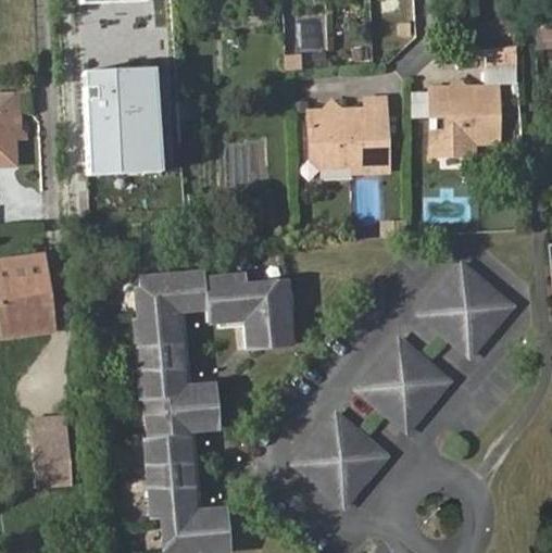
[(492,65),(521,64),(518,45),(491,47),(492,65)]
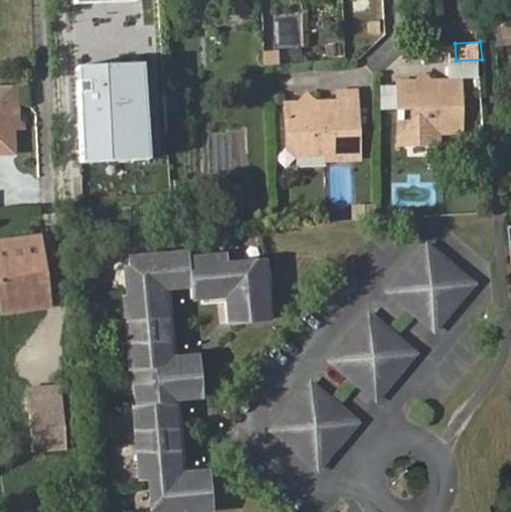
[(283,49),(267,50),(267,64),(284,63),(283,49)]
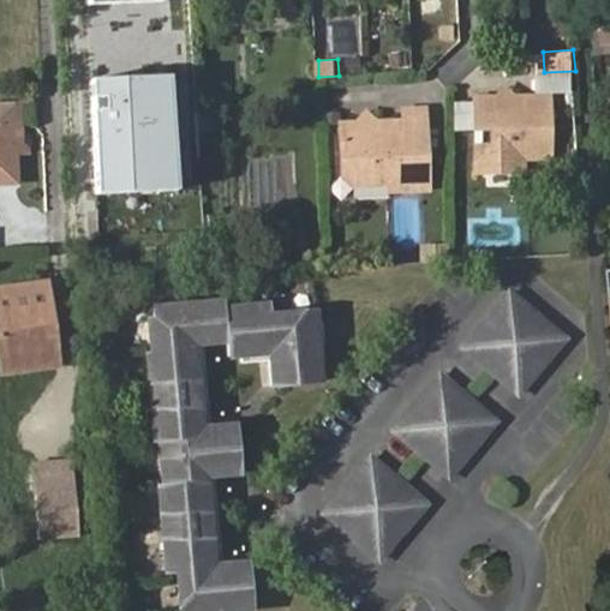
[(175,72),(93,76),(97,195),(181,191),(175,72)]
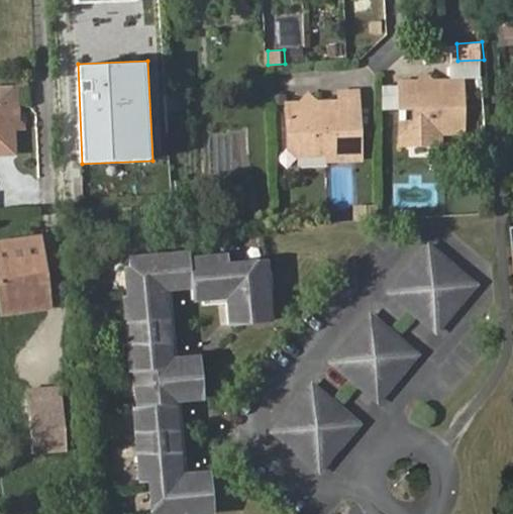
[(424,70),(415,81),(435,81),(424,70)]
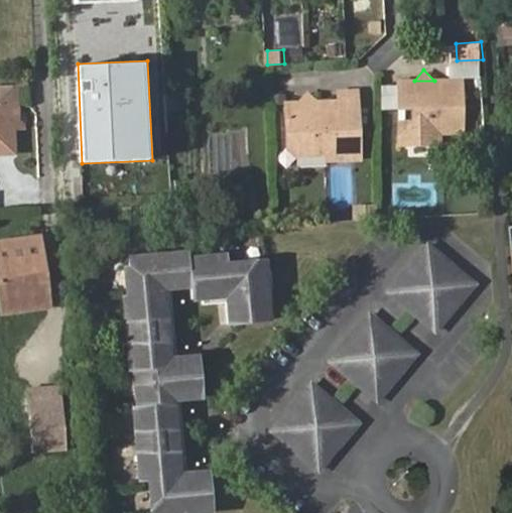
[(434,81),(414,81),(398,82),(399,142),(435,141),(435,129),(466,128),(463,80),(434,81)]
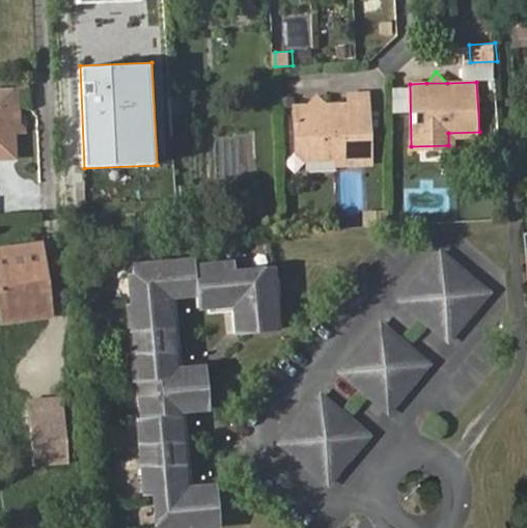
[(0,87),(0,155),(19,154),(18,122),(22,121),(21,104),(19,104),(18,87),(0,87)]
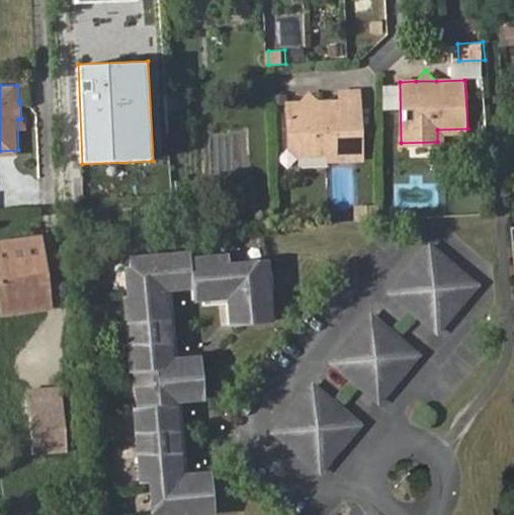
[(319,100),(303,101),(289,101),(291,144),(297,154),(328,153),(327,159),(361,158),(359,91),(343,90),(342,91),(343,100),(319,100)]
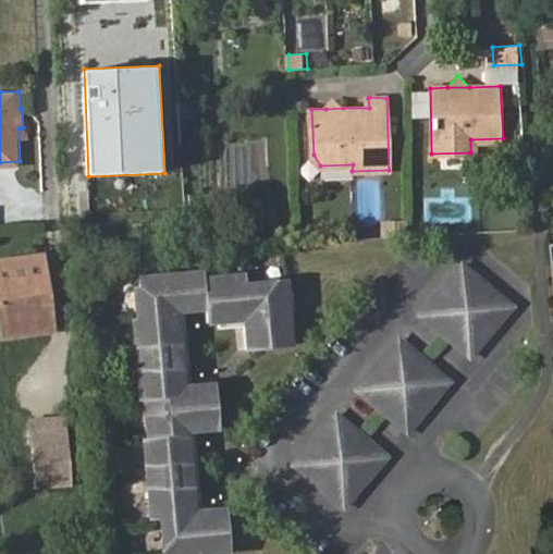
[(334,99),(326,109),(343,108),(334,99)]
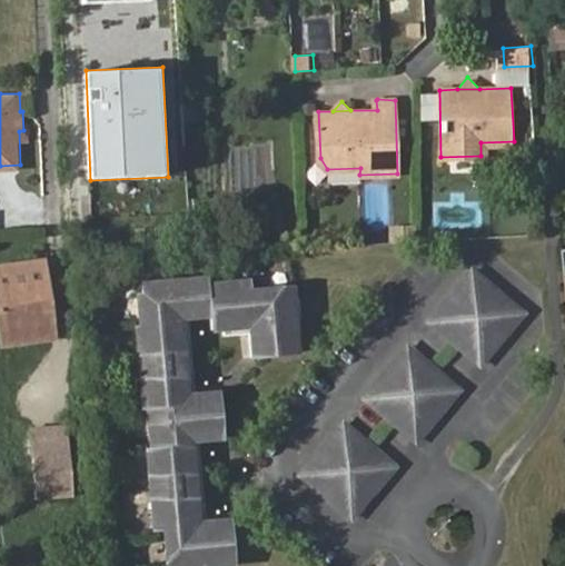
[(216,140),(221,191),(277,186),(271,135),(216,140)]
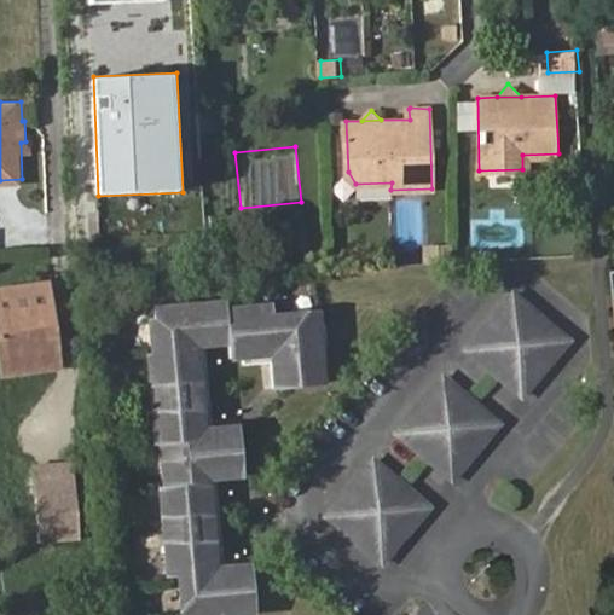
[(0,286),(0,346),(3,370),(56,364),(51,325),(56,325),(50,280),(0,286)]
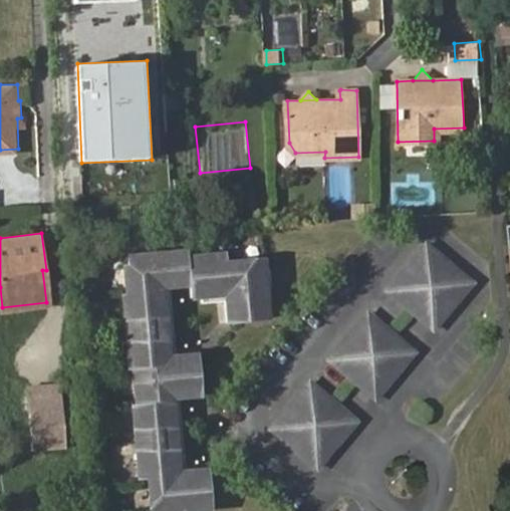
[(428,242),(390,288),(436,327),(475,280),(428,242)]
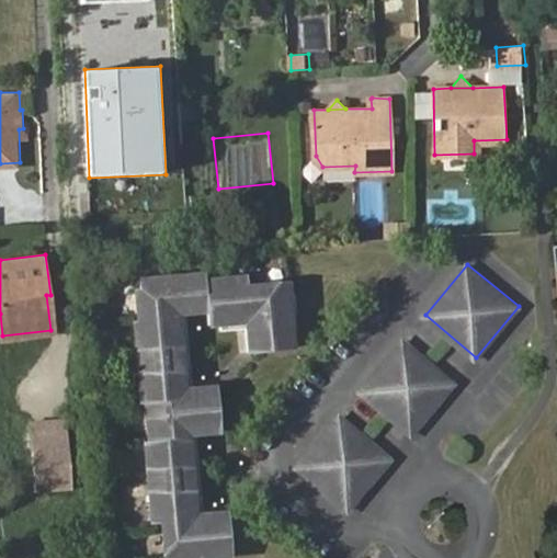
[(167,531),(169,557),(232,557),(231,530),(201,533),(193,442),(223,439),(219,403),(190,407),(182,321),(212,318),(213,332),(260,329),(263,359),(299,355),(293,293),(254,295),(253,285),(212,289),(211,283),(147,288),(150,328),(140,329),(147,411),(158,410),(161,448),(151,450),(159,532),(167,531)]
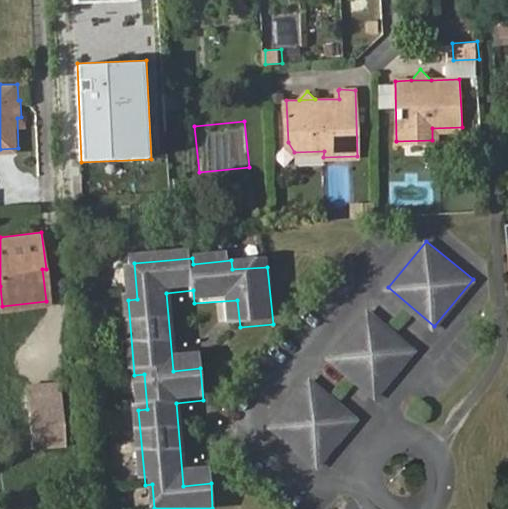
[(370,310),(331,357),(377,395),(416,348),(370,310)]
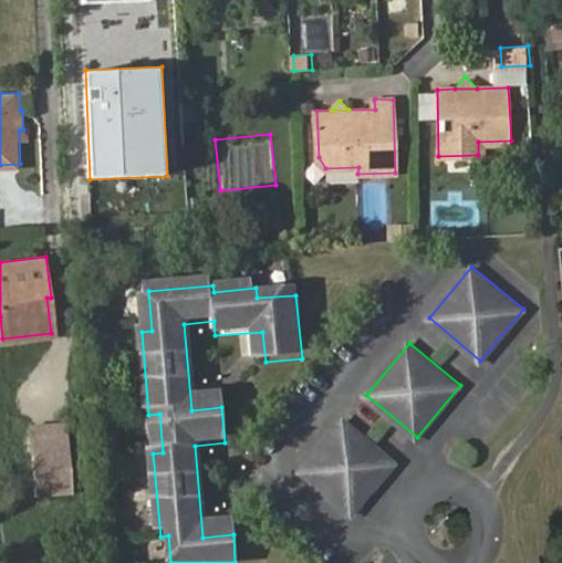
[(345,419),(302,469),(354,512),(397,461),(345,419)]
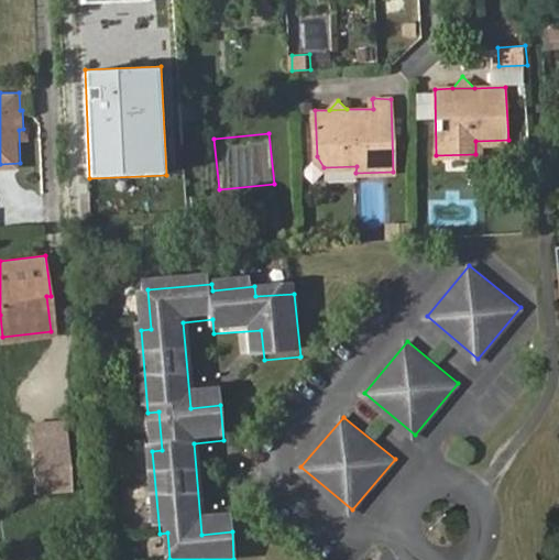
[(69,419),(33,421),(37,493),(74,491),(69,419)]
